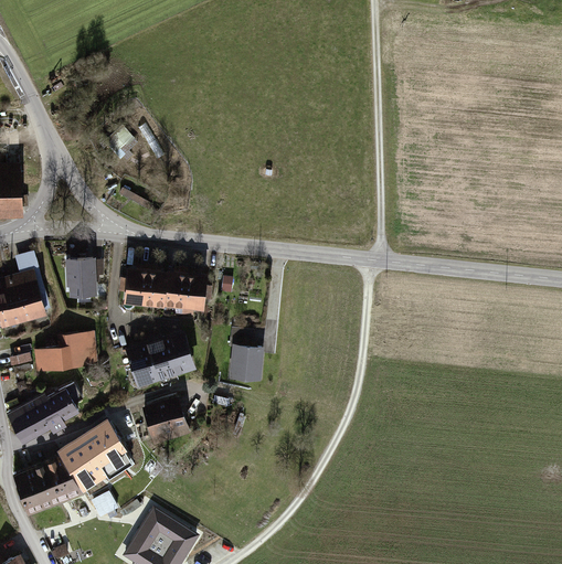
[(11,118),(0,119),(0,128),(11,128),(11,118)]
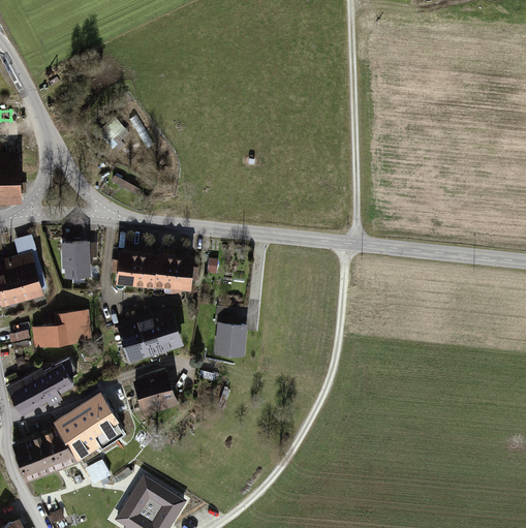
[(112,150),(128,133),(115,120),(98,135),(112,150)]
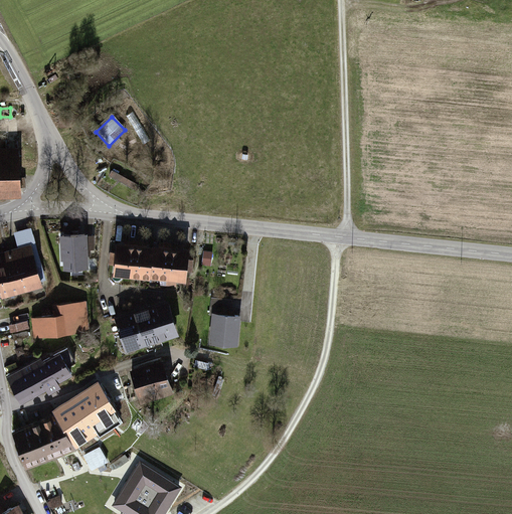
[(0,197),(21,196),(20,190),(19,178),(17,147),(0,148),(0,197)]
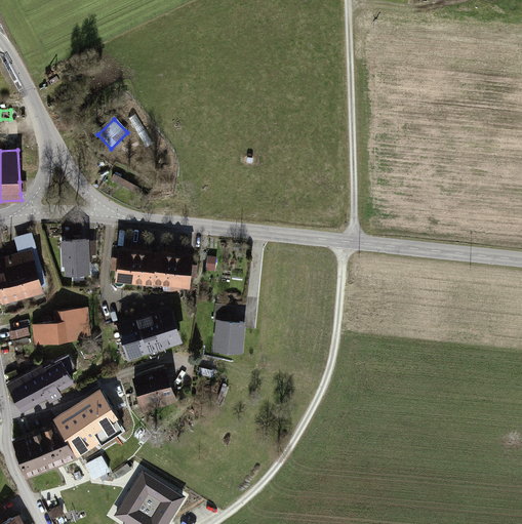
[(9,255),(21,298),(42,292),(42,290),(45,289),(32,233),(12,238),(16,253),(9,255)]
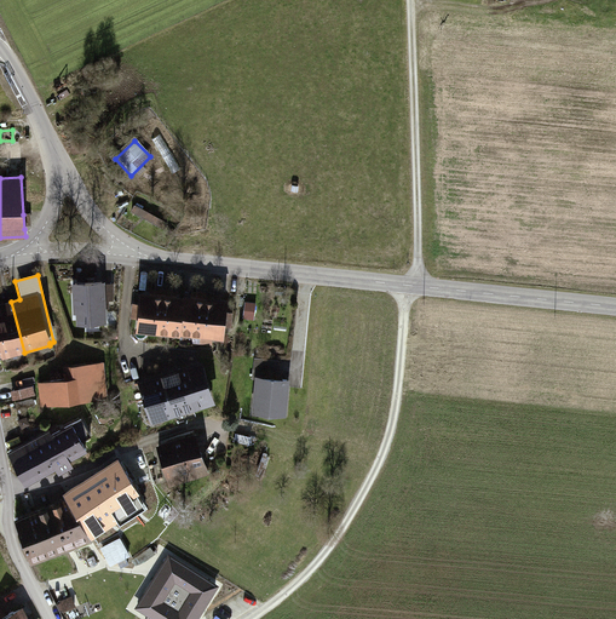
[(74,325),(104,325),(104,310),(107,310),(107,302),(113,302),(113,286),(104,286),(104,282),(73,282),(70,282),(70,321),(74,321),(74,325)]
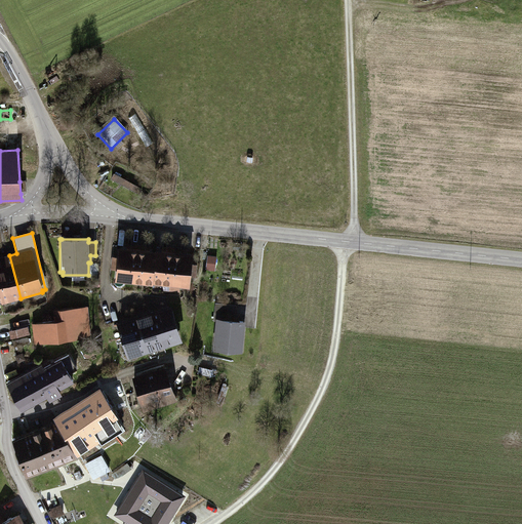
[(136,248),(118,246),(114,280),(125,281),(124,286),(132,286),(132,282),(136,248)]
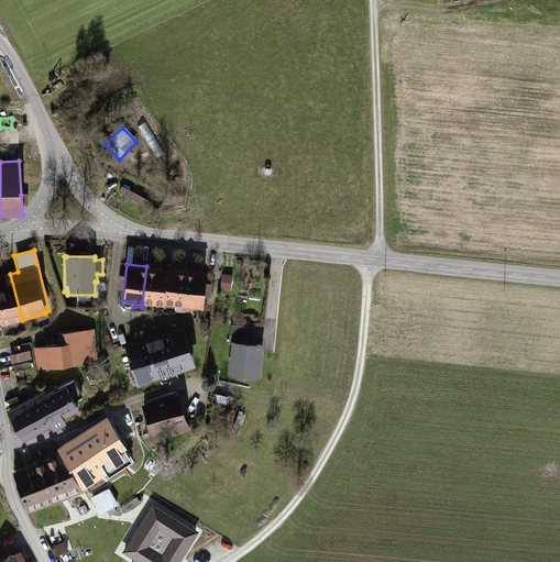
[(166,268),(146,266),(142,302),(162,305),(166,268)]
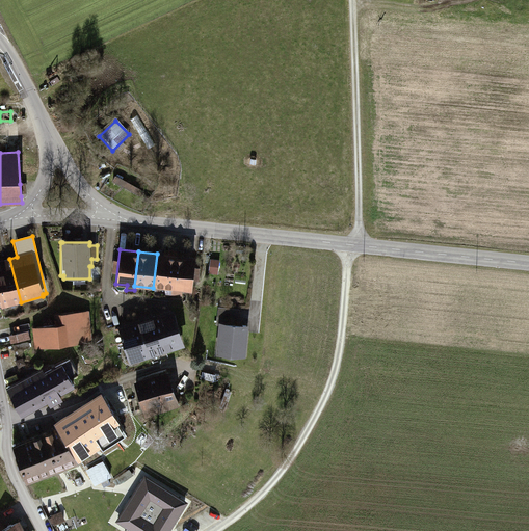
[(176,255),(157,254),(153,288),(164,289),(163,295),(170,296),(176,255)]
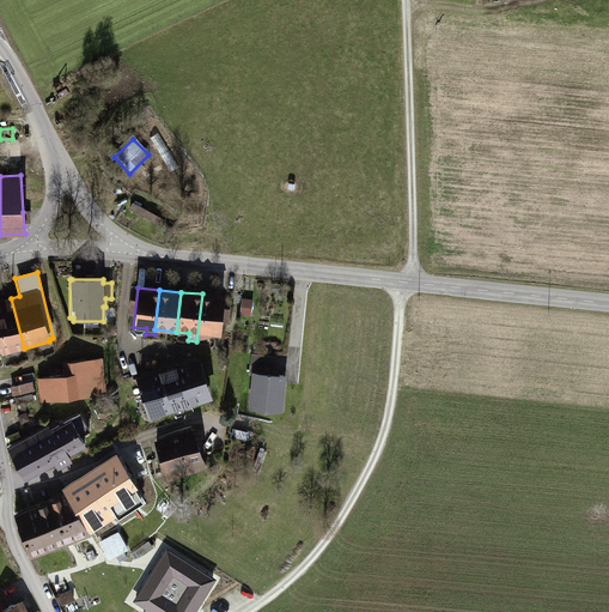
[(224,296),(202,294),(196,341),(208,343),(209,335),(219,337),(220,325),(226,326),(229,310),(221,309),(224,296)]
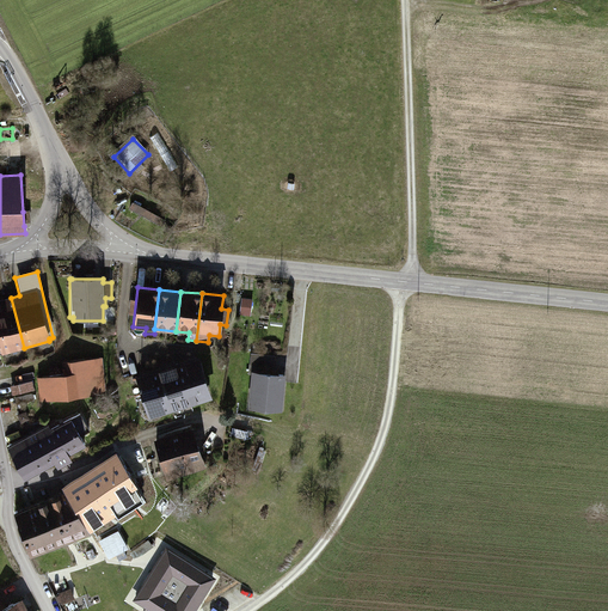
[(0,353),(24,348),(11,298),(0,300),(0,353)]
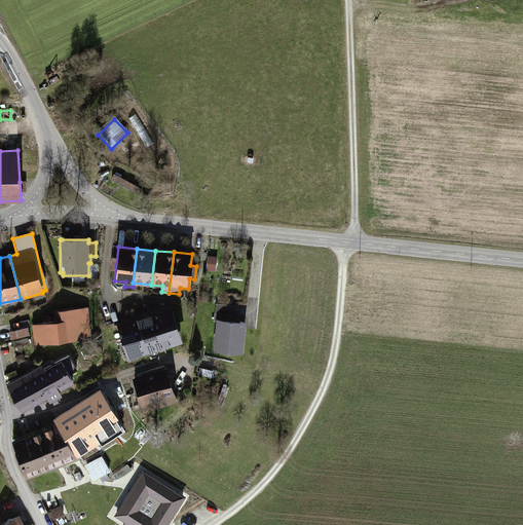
[(216,259),(207,258),(206,272),(215,273),(216,259)]
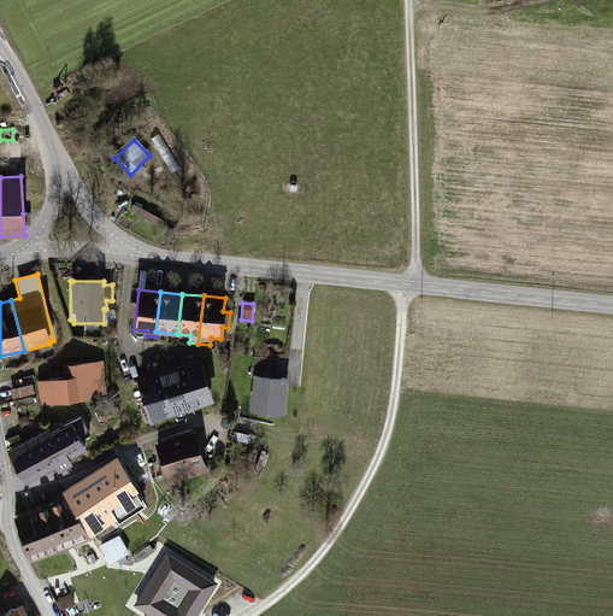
[(199,359),(178,367),(192,409),(213,402),(199,359)]
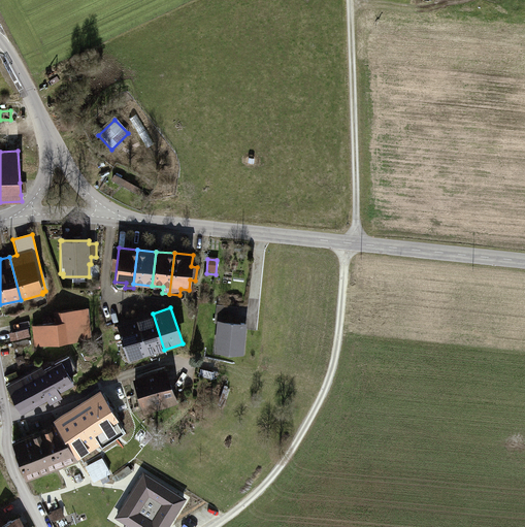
[(217,321),(239,323),(236,309),(216,307),(214,320),(217,321)]
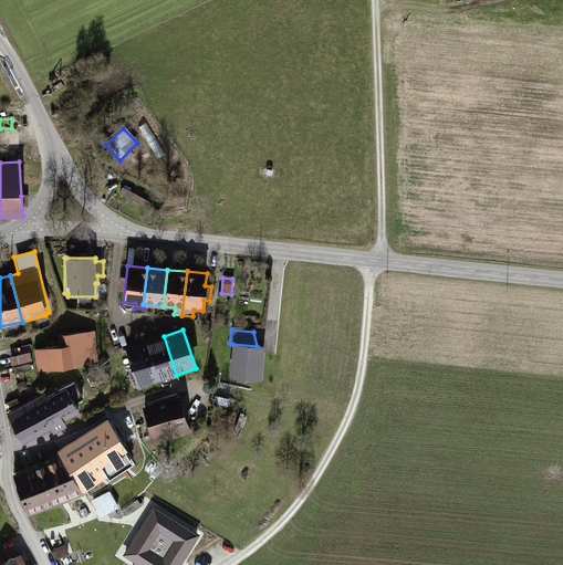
[(32,352),(34,374),(97,367),(93,333),(55,337),(56,348),(32,352)]
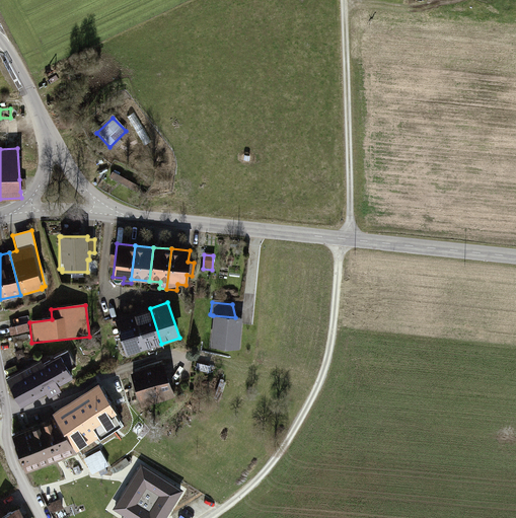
[(150,308),(132,314),(144,350),(161,344),(150,308)]
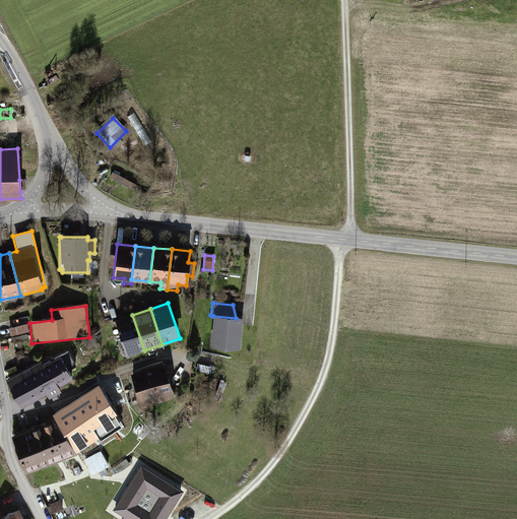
[(132,315),(115,320),(117,328),(113,329),(118,346),(123,345),(126,355),(144,350),(132,315)]
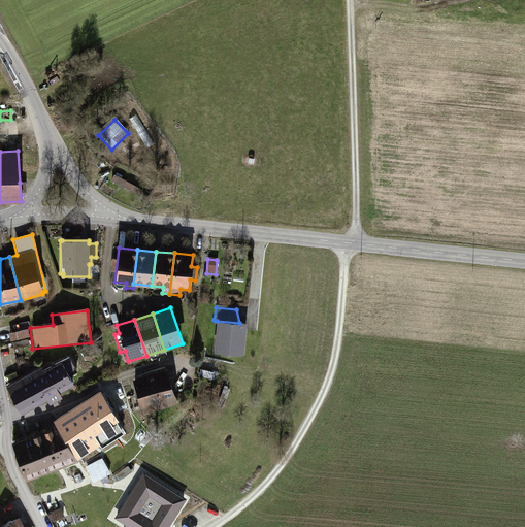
[(239,323),(217,321),(214,352),(242,355),(247,324),(239,323)]
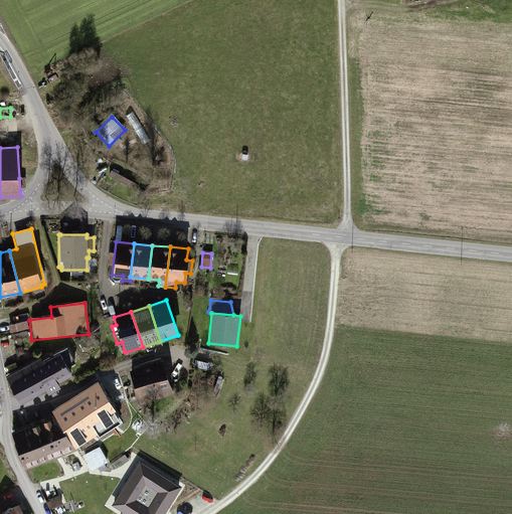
[(26,322),(7,327),(9,335),(28,330),(26,322)]
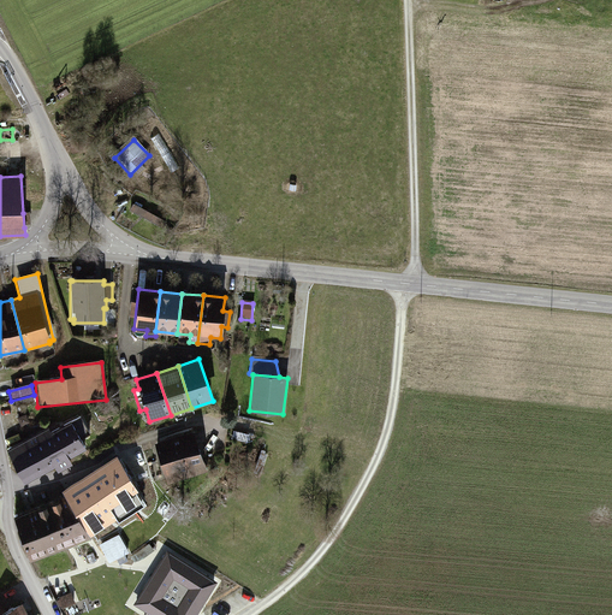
[(33,407),(31,398),(21,401),(22,408),(33,407)]
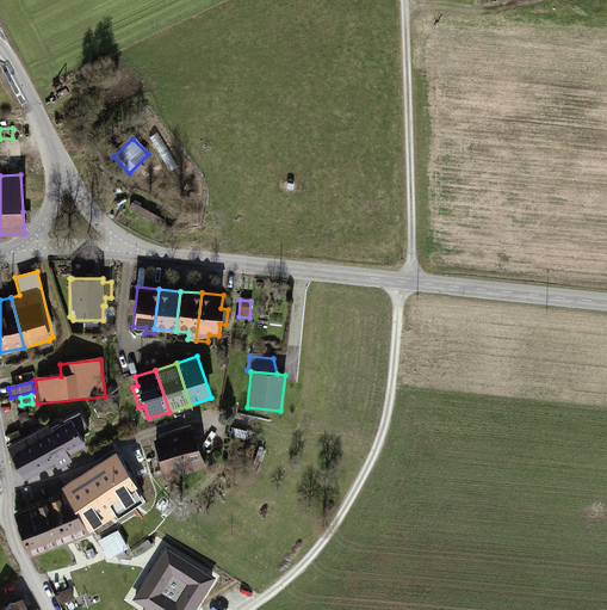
[(93,408),(101,423),(117,413),(109,399),(93,408)]
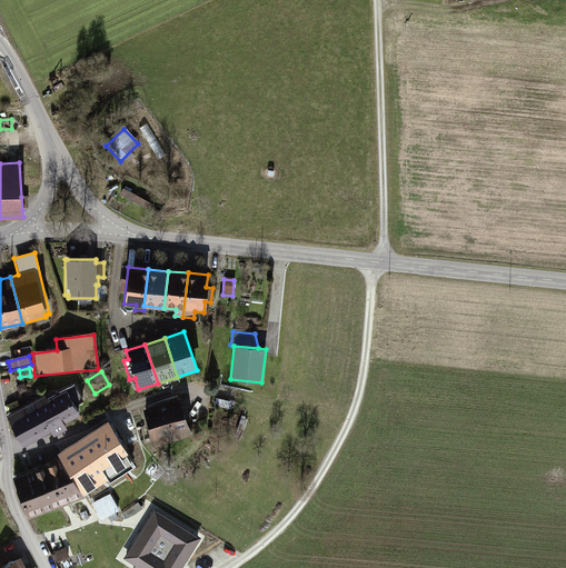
[(62,424),(77,416),(72,408),(81,404),(73,387),(63,392),(63,390),(46,399),(43,395),(6,415),(22,448),(52,431),(56,436),(66,430),(62,424)]
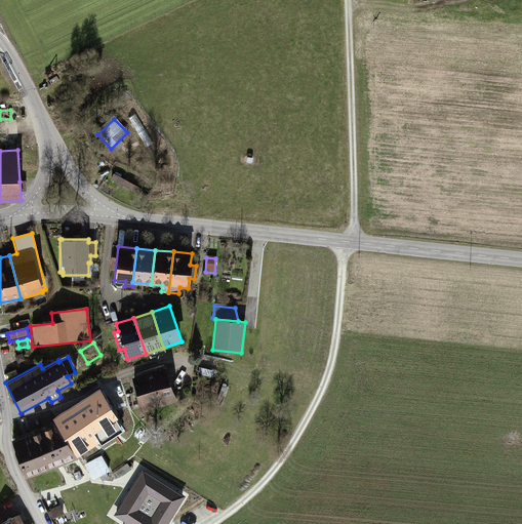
[(164,369),(148,374),(159,409),(175,404),(164,369)]
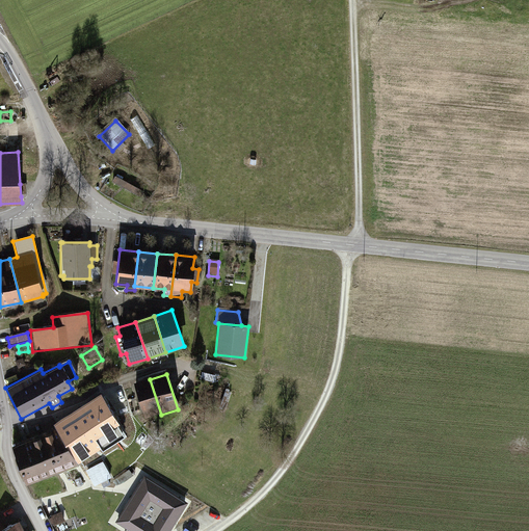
[(144,420),(161,415),(150,379),(133,385),(144,420)]
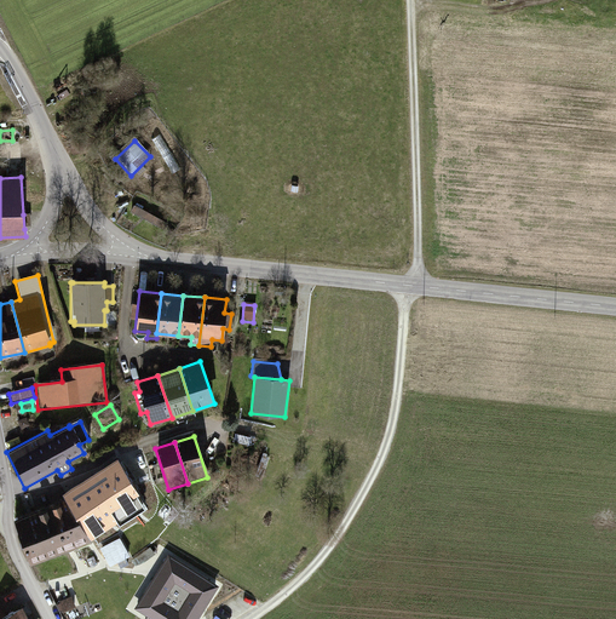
[(99,471),(63,497),(65,500),(91,537),(116,519),(110,509),(138,489),(137,487),(139,486),(124,463),(121,464),(116,457),(98,470),(99,471)]
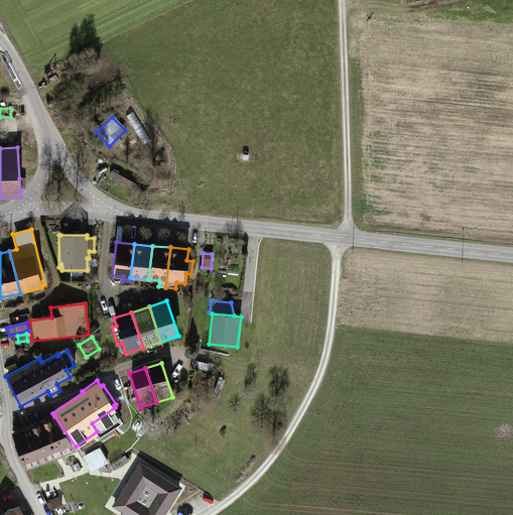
[(54,416),(10,432),(24,470),(78,451),(76,446),(54,416)]
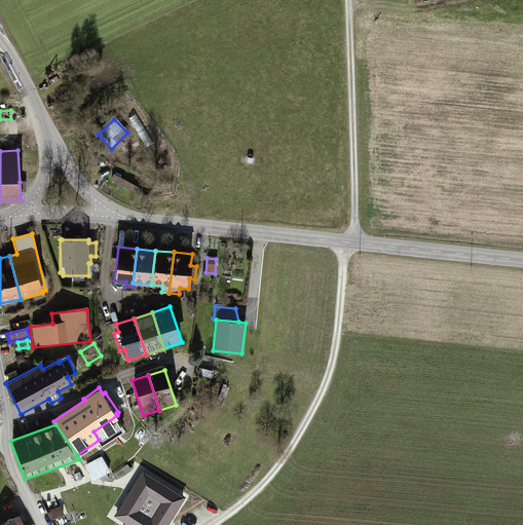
[(154,441),(139,429),(132,440),(147,451),(154,441)]
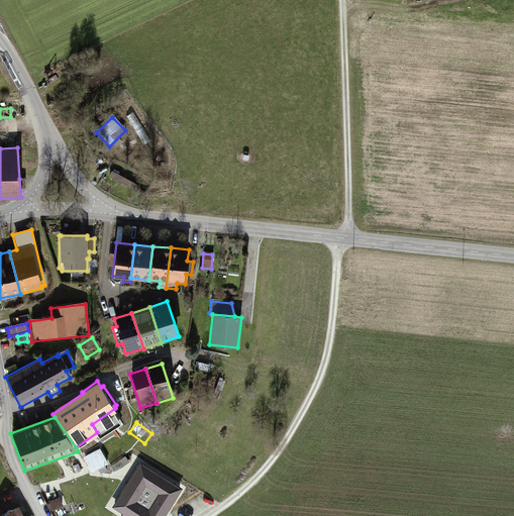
[(107,465),(100,450),(84,459),(92,474),(107,465)]
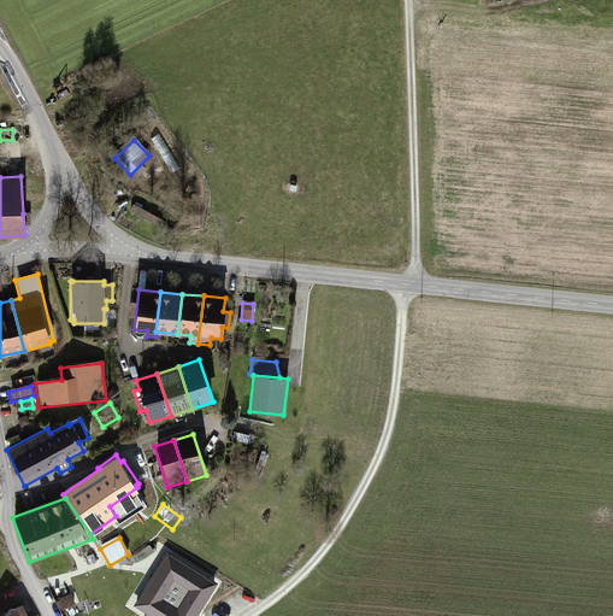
[(147,546),(130,558),(136,565),(152,553),(147,546)]
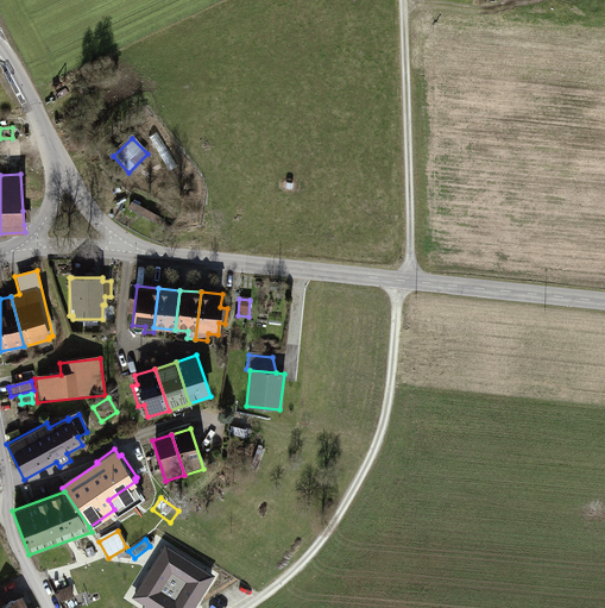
[(132,596),(149,607),(189,607),(209,576),(163,547),(132,596)]
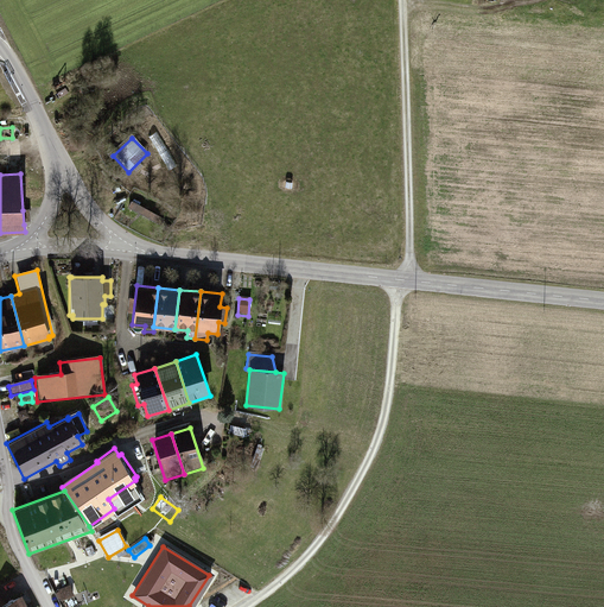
[(69,587),(58,592),(62,600),(72,595),(69,587)]
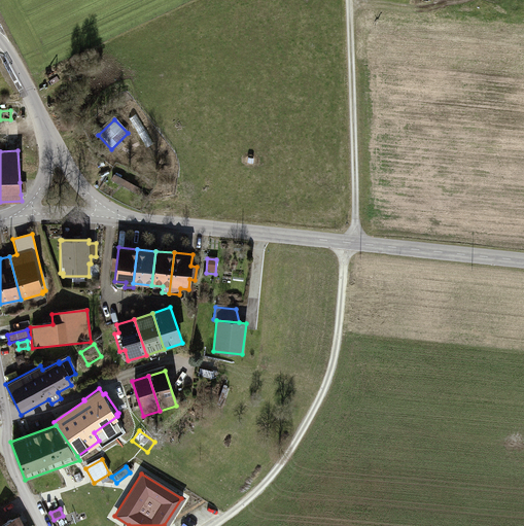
[(24,525),(19,515),(4,522),(0,514),(0,525),(24,525)]
